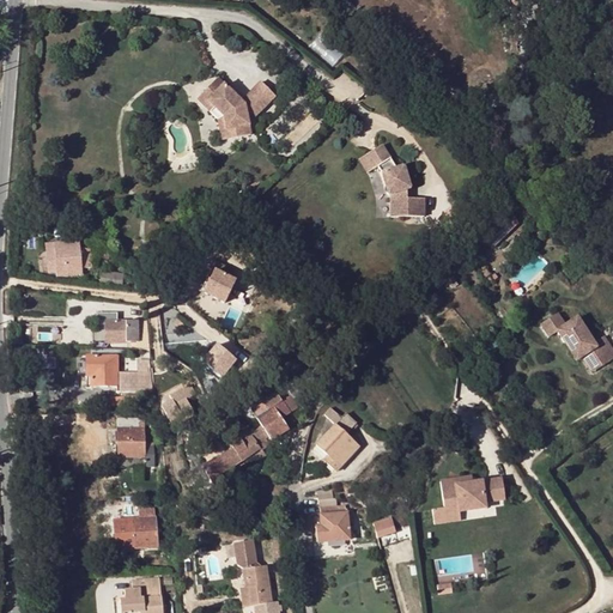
[(502,0),(505,5),(501,8),(505,16),(517,6),(513,0),(502,0)]
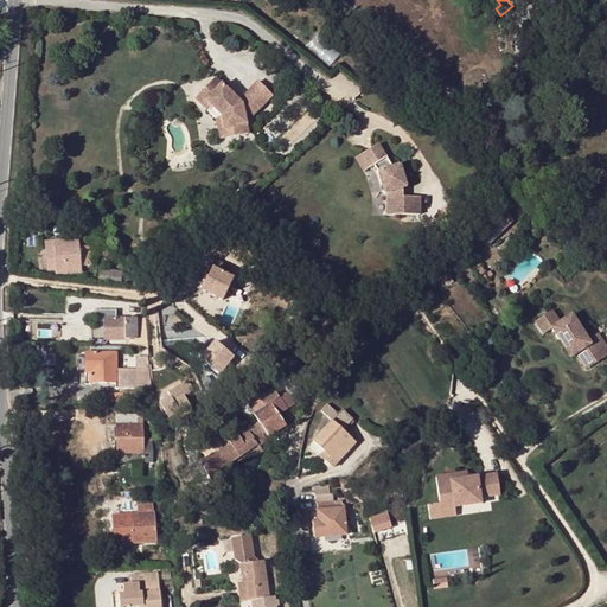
[(212,74),(197,89),(210,102),(205,106),(213,115),(217,112),(219,125),(234,122),(235,131),(244,129),(242,115),(248,114),(269,93),(256,78),(237,96),(212,74)]
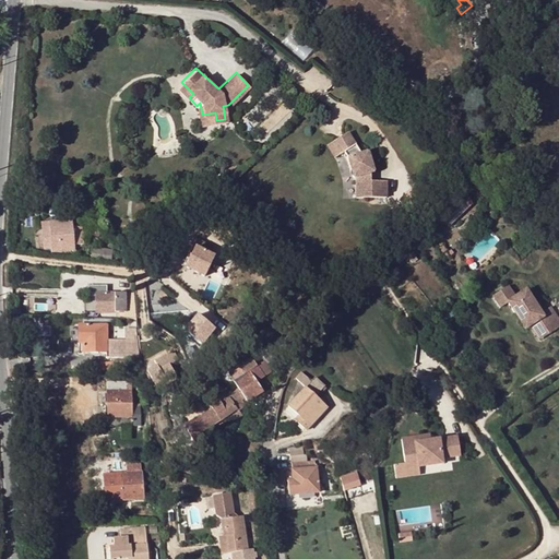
[(193,94),(181,82),(177,85),(189,97),(193,94)]
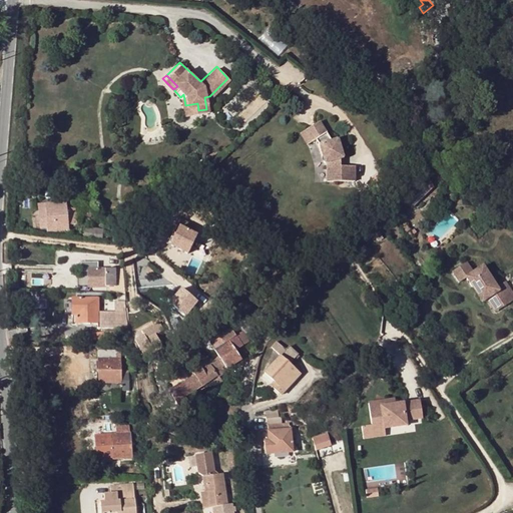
[(181,113),(198,110),(197,103),(185,105),(183,94),(180,97),(181,113)]
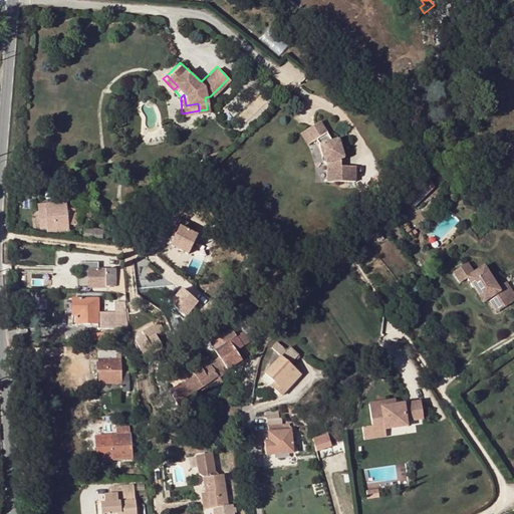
[(322,114),(309,125),(318,136),(321,134),(325,138),(332,157),(334,157),(335,175),(360,173),(360,158),(349,158),(349,149),(342,132),(338,134),(322,114)]
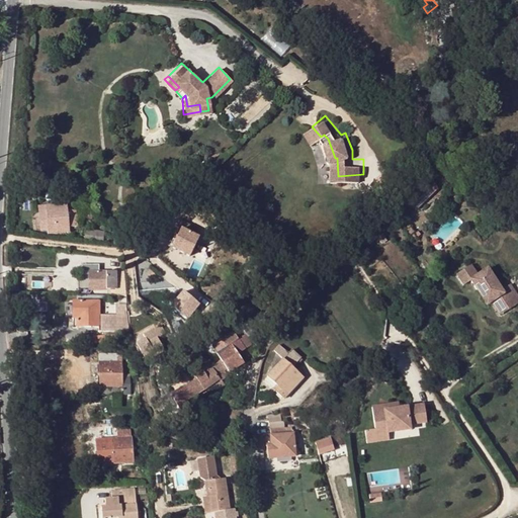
[(321,137),(312,126),(308,130),(317,141),(321,137)]
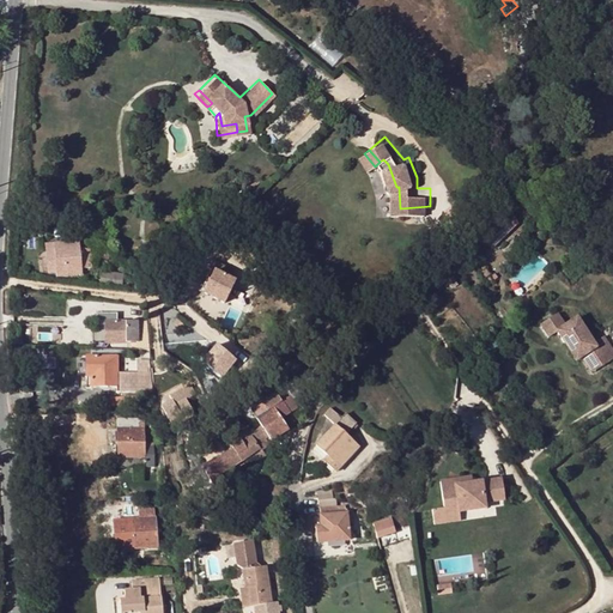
[(513,218),(486,246),(491,249),(517,223),(513,218)]
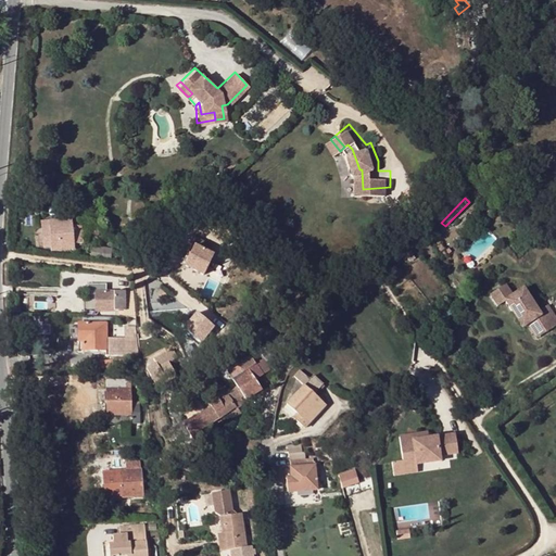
[(471,216),(463,224),(466,227),(474,219),(471,216)]
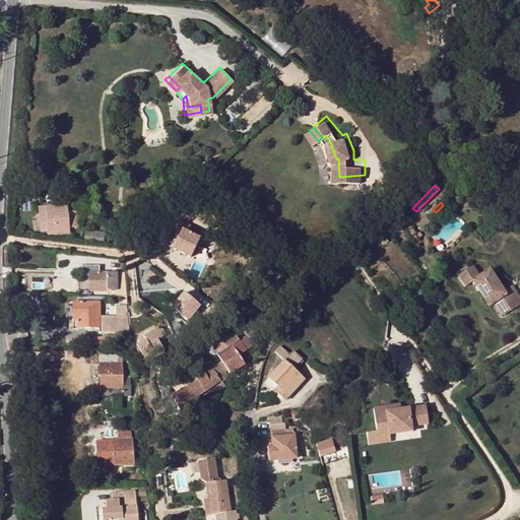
[(67,204),(38,207),(40,232),(46,232),(47,235),(69,233),(69,226),(77,225),(75,210),(67,211),(67,204)]
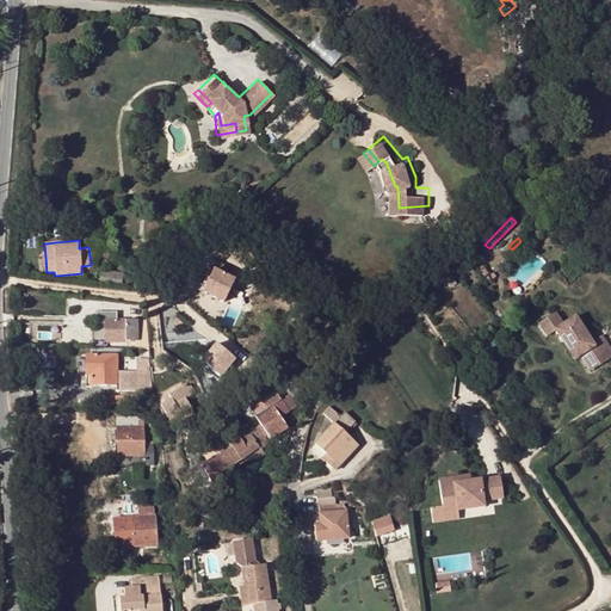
[(103,247),(99,252),(107,259),(111,254),(103,247)]
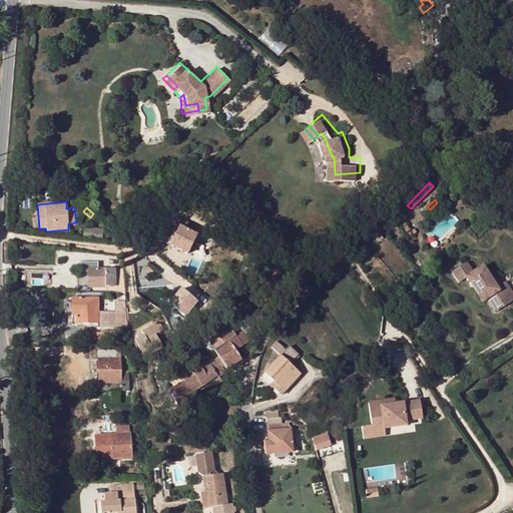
[(193,226),(181,220),(178,227),(169,245),(186,253),(196,235),(190,232),(193,226)]
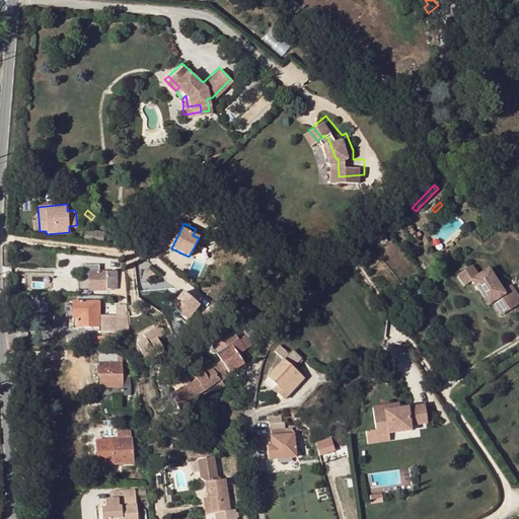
[(150,225),(138,237),(145,243),(156,231),(150,225)]
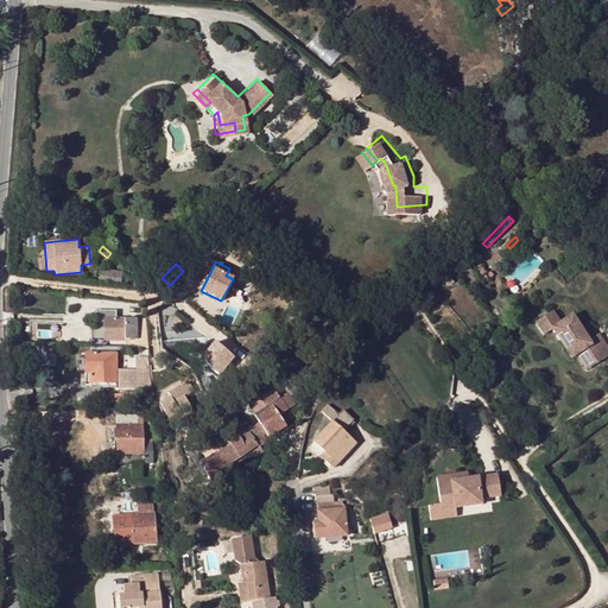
[(449,276),(443,280),(447,286),(453,282),(449,276)]
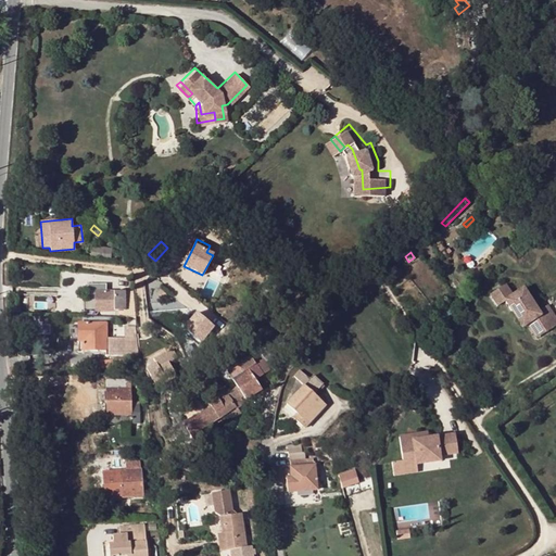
[(223,274),(213,269),(201,292),(211,298),(223,274)]
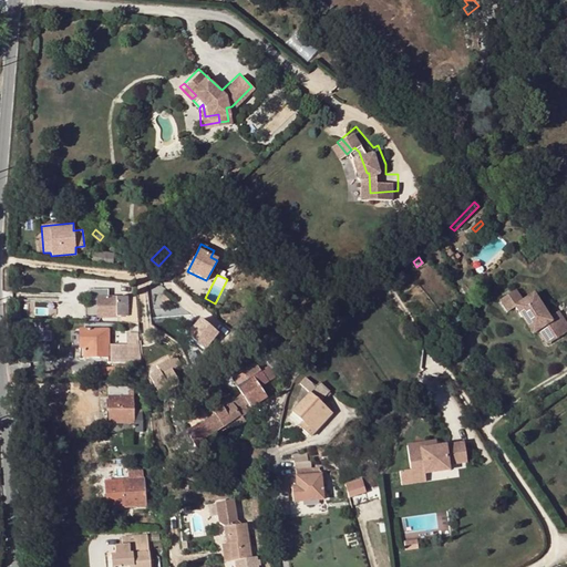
[(96,298),(96,317),(129,317),(129,298),(107,298),(107,290),(89,290),(88,298),(96,298)]
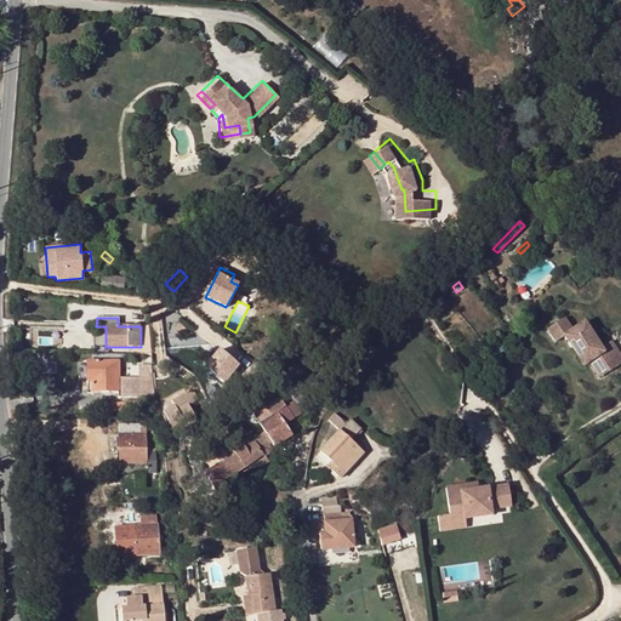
[(564,336),(584,366),(588,363),(603,353),(613,369),(620,363),(620,354),(611,341),(599,348),(584,323),(573,329),(564,318),(546,330),(554,342),(564,336)]
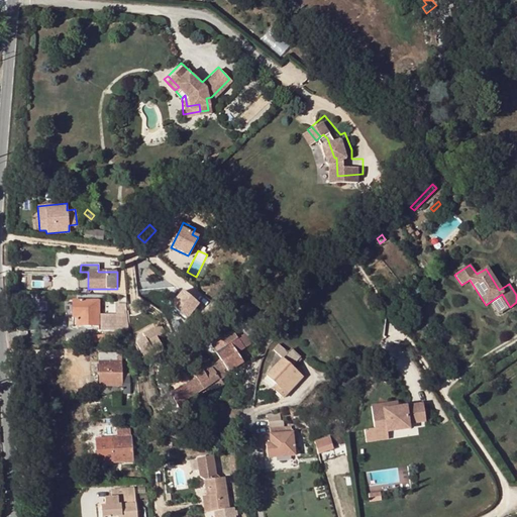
[(124,289),(117,289),(116,301),(124,301),(124,289)]
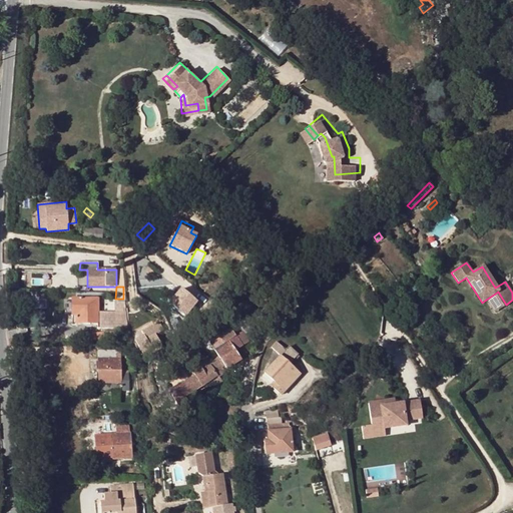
[(33,308),(47,307),(46,291),(32,292),(33,308)]
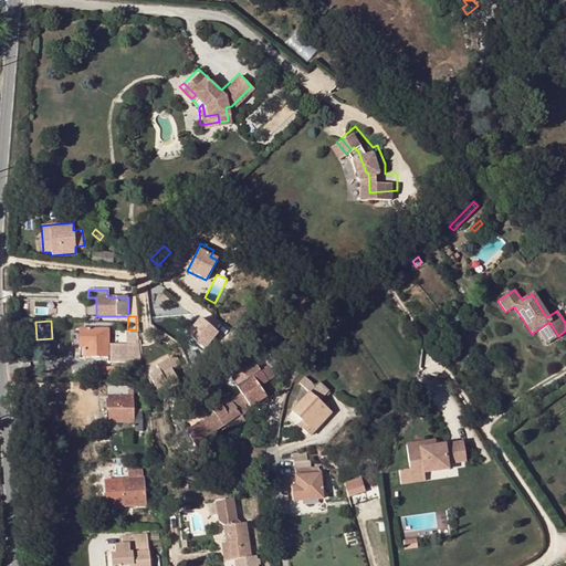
[(549,322),(536,331),(545,344),(558,336),(549,322)]
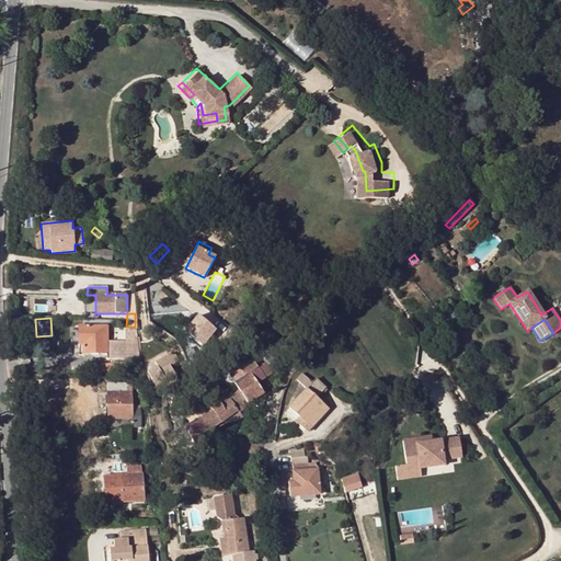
[(139,358),(135,327),(126,327),(103,327),(103,324),(81,324),(81,327),(79,328),(79,342),(82,342),(82,346),(82,354),(105,354),(105,359),(139,358)]
